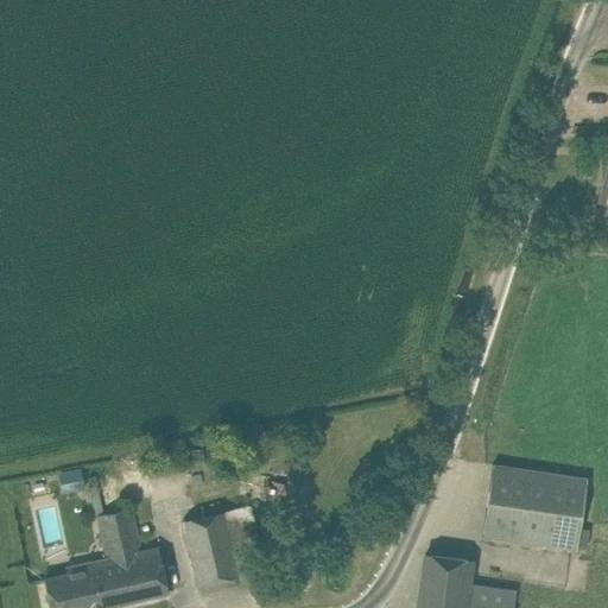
[(588,479),(515,468),(492,464),(482,536),(577,550),(588,479)]
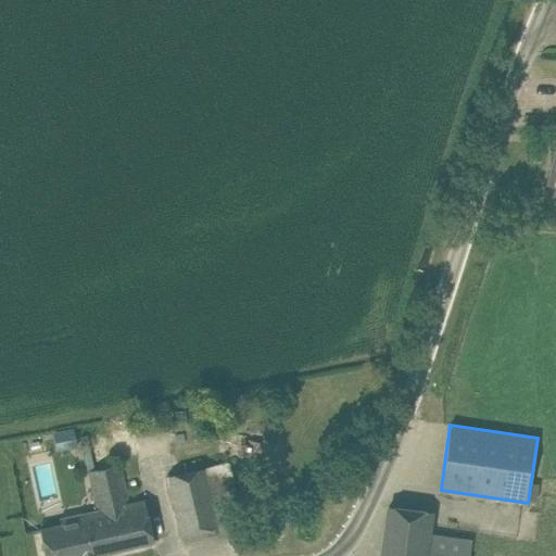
[(242,521),(237,500),(228,462),(167,476),(180,534),(242,521)]
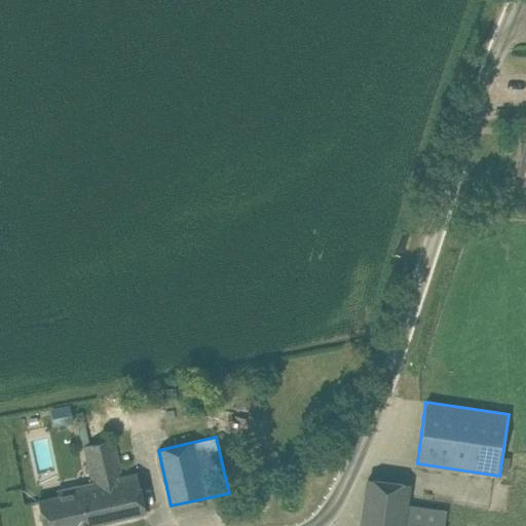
[(80,485),(89,524),(146,512),(137,473),(121,476),(113,440),(83,446),(91,482),(80,485)]
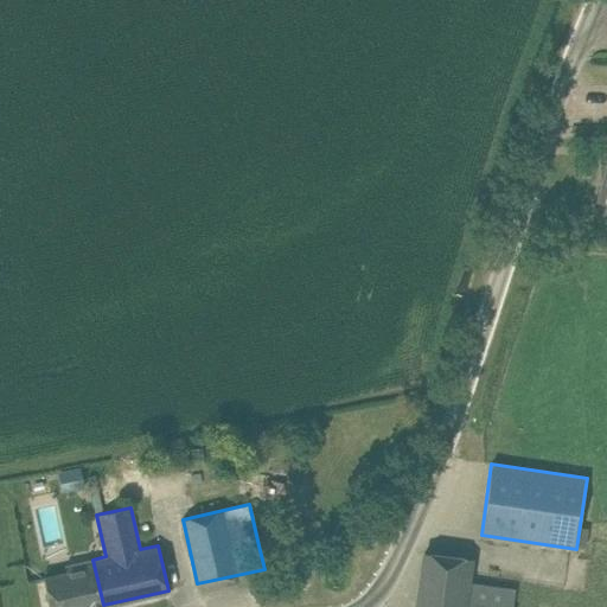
[(511,606),(515,589),(470,582),(472,560),(425,553),(416,606),(511,606)]
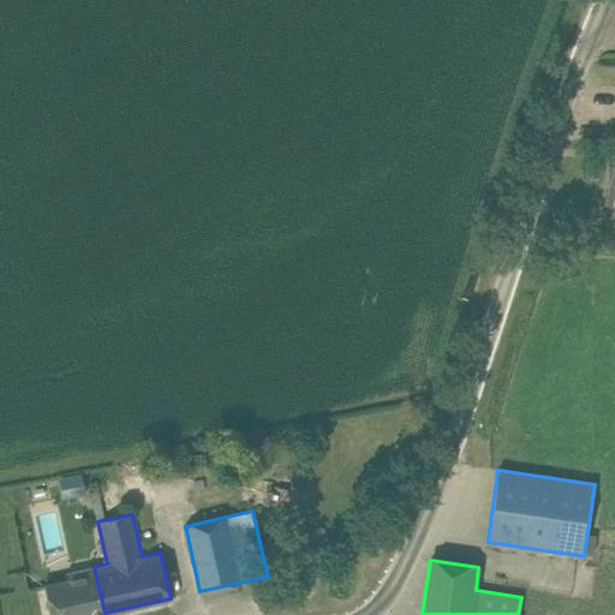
[(66,573),(67,580),(45,585),(51,614),(96,614),(105,613),(94,567),(66,573)]
